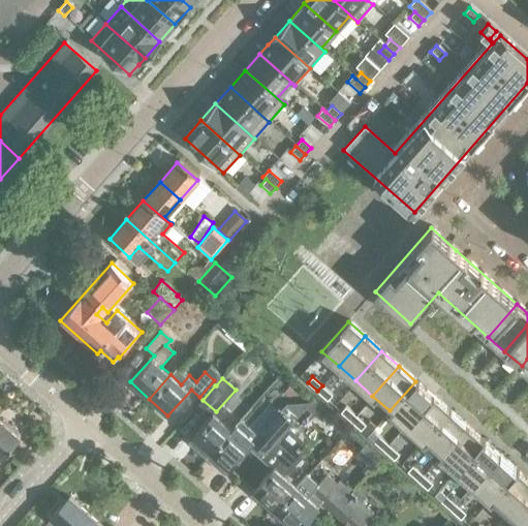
[(406,426),(432,396),(415,381),(390,410),(406,426)]
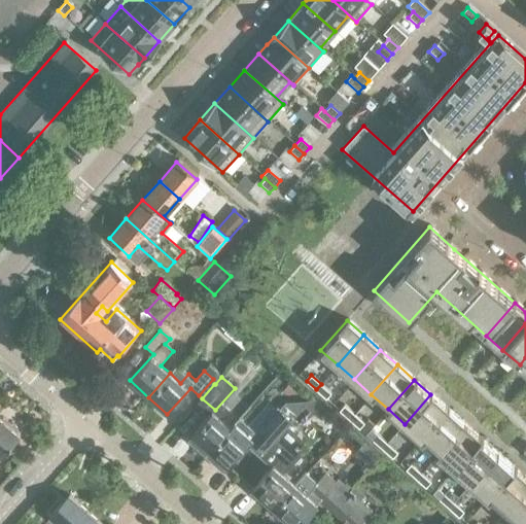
[(326,398),(331,393),(321,384),(316,389),(326,398)]
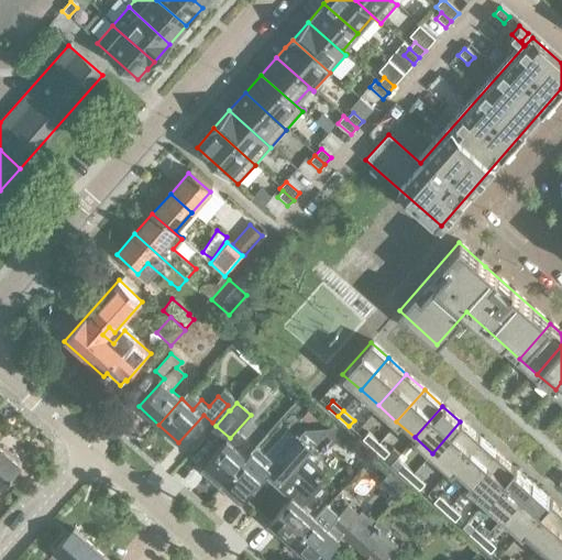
[(450,469),(477,438),(460,421),(432,453),(450,469)]
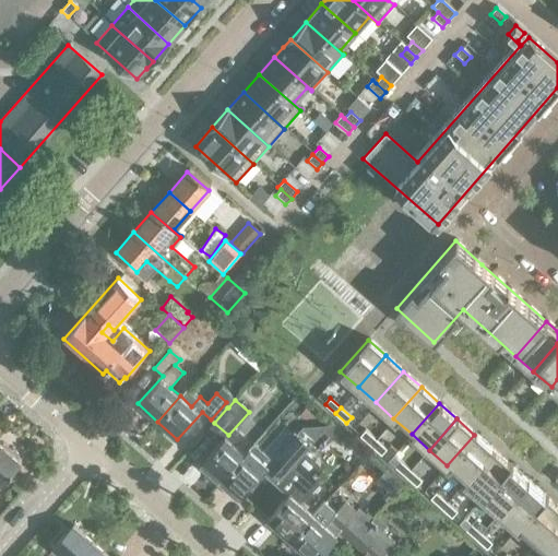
[(370,445),(376,439),(366,429),(360,435),(370,445)]
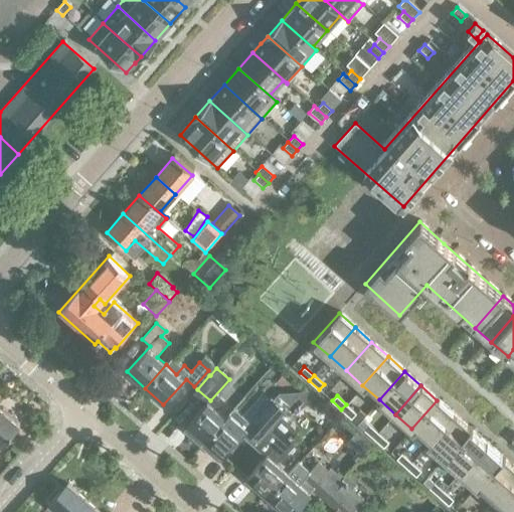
[(257,442),(280,415),(284,410),(273,400),(249,425),(241,418),(234,425),(225,417),(204,442),(222,458),(245,432),(257,442)]
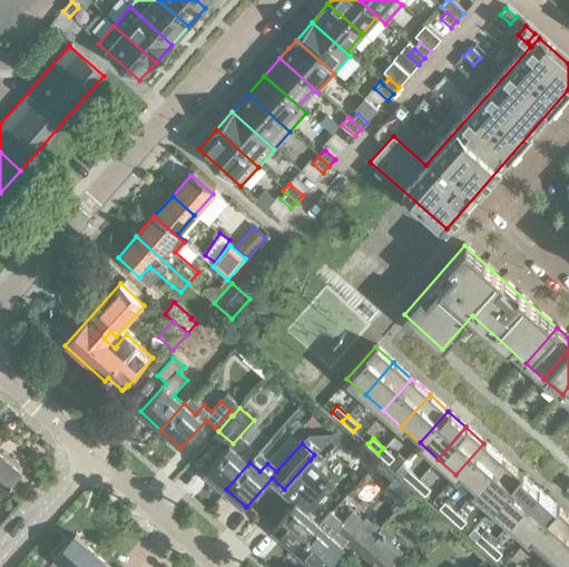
[(474,490),(502,459),(483,443),(455,475),(474,490)]
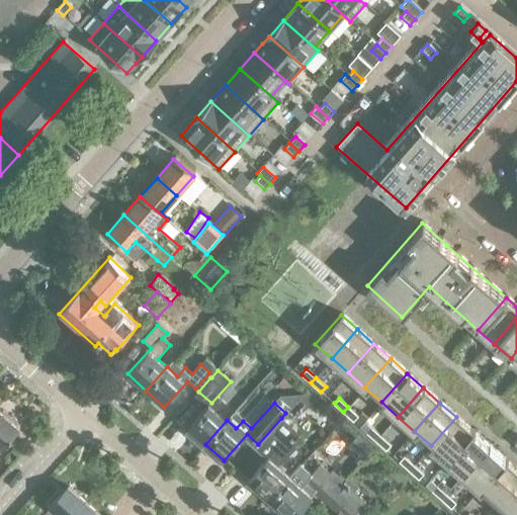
[(187,427),(205,444),(227,420),(208,404),(187,427)]
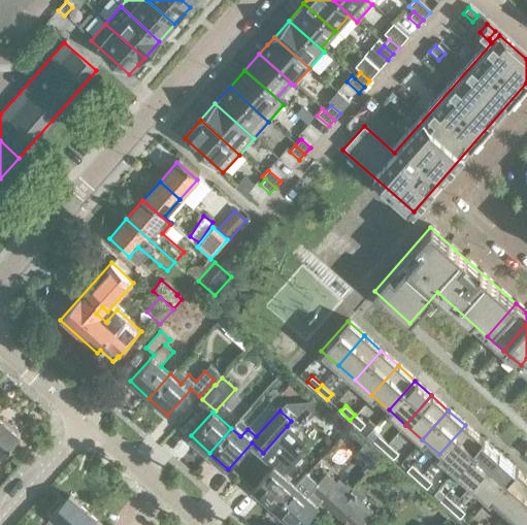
[(360,429),(365,424),(355,415),(350,420),(360,429)]
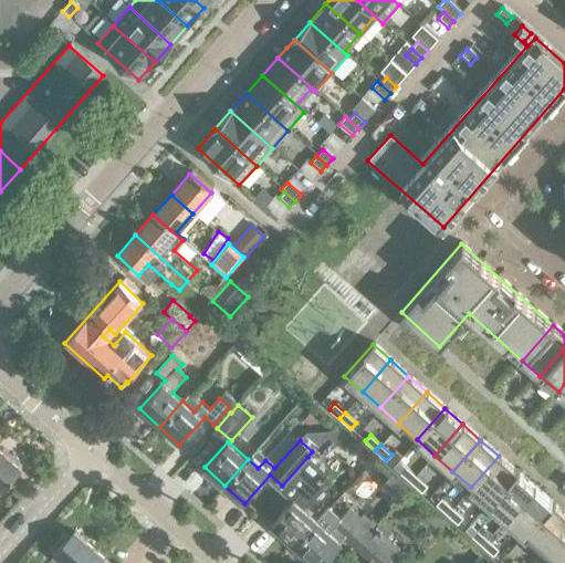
[(0,491),(20,470),(0,451),(0,491)]
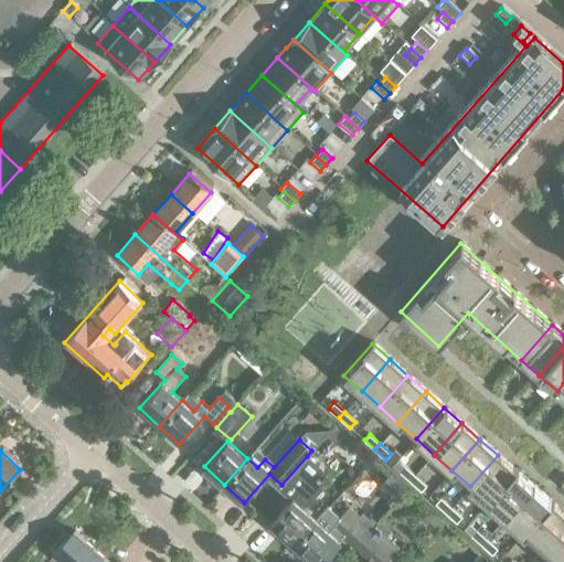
[(488,502),(515,472),(498,455),(470,486),(488,502)]
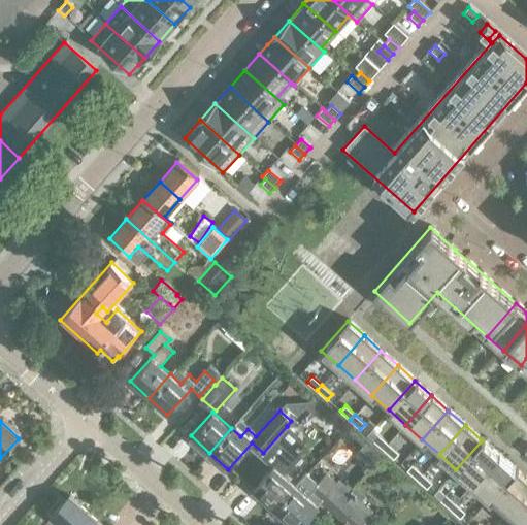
[(294,450),(302,440),(287,426),(263,453),(259,458),(271,468),(251,492),(272,512),(293,489),(287,483),(291,478),(287,474),(302,457),(294,450)]
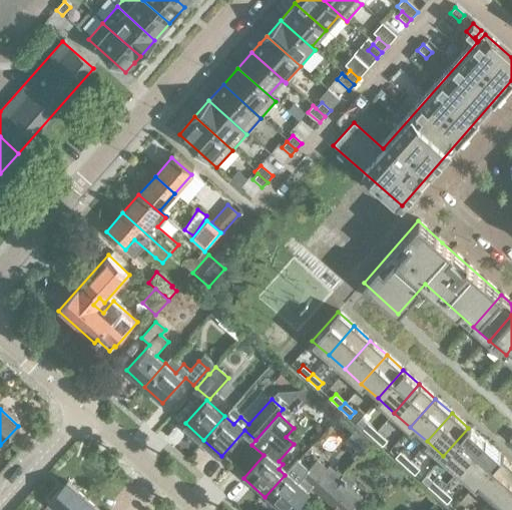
[(373,437),(378,432),(368,423),(363,428),(373,437)]
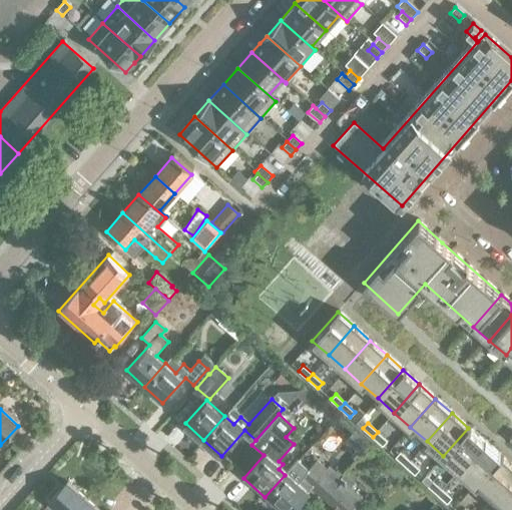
[(459,470),(484,442),(468,428),(443,456),(459,470)]
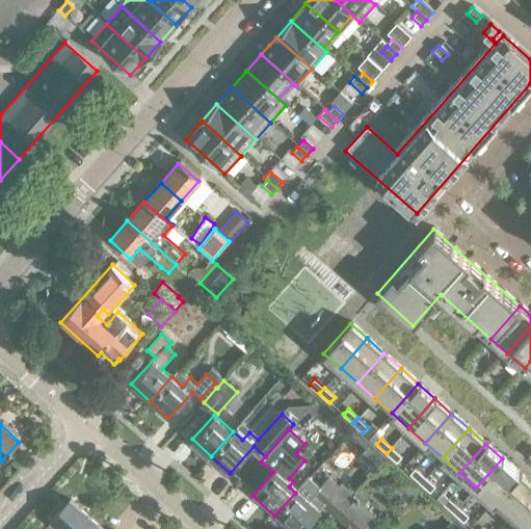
[(382,461),(367,448),(356,458),(373,473),(382,461)]
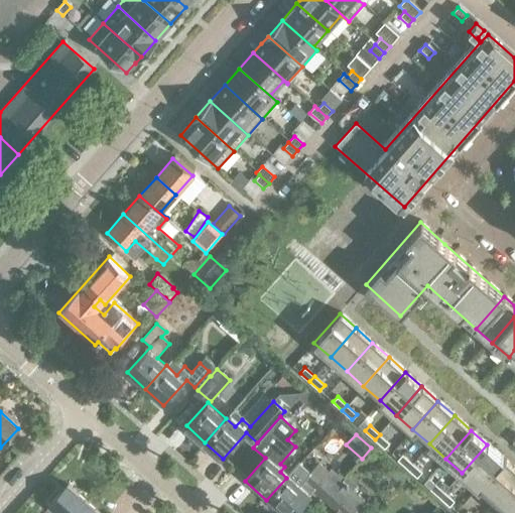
[(384,449),(389,443),(380,434),(375,439),(384,449)]
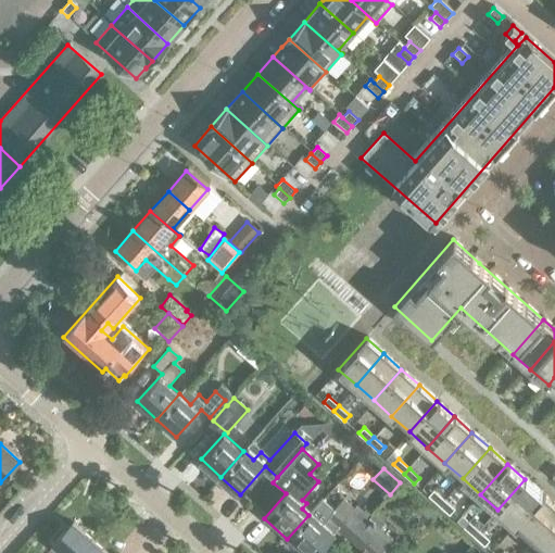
[(511,530),(543,494),(525,479),(497,510),(493,515),(511,530)]
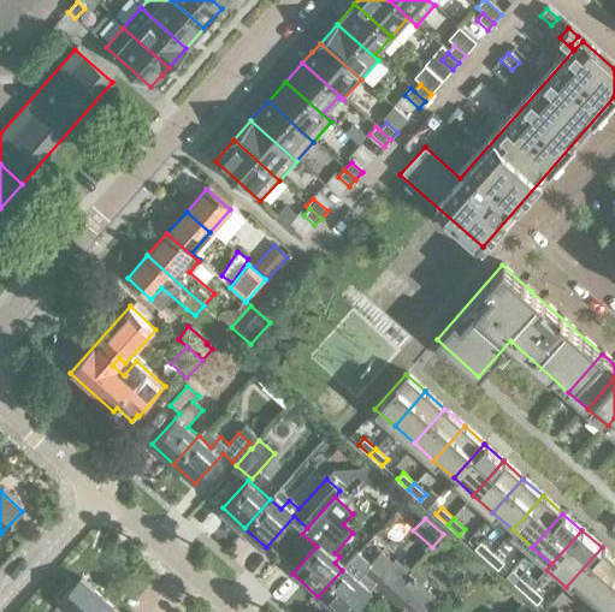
[(486,559),(492,553),(480,542),(474,548),(486,559)]
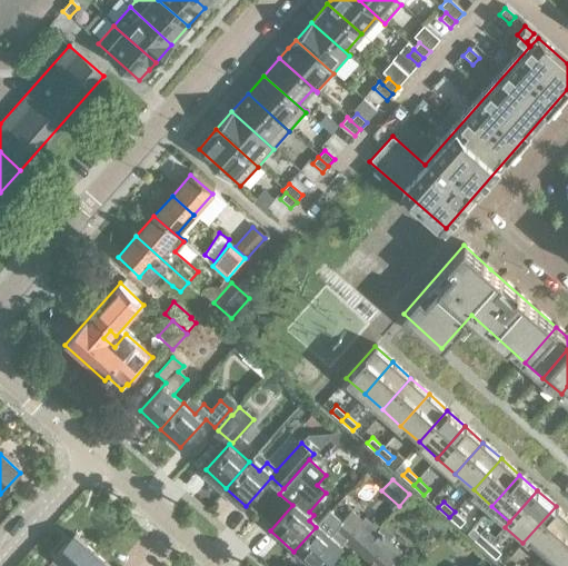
[(545,555),(567,528),(567,517),(556,506),(522,543),(524,544),(527,539),(545,555)]
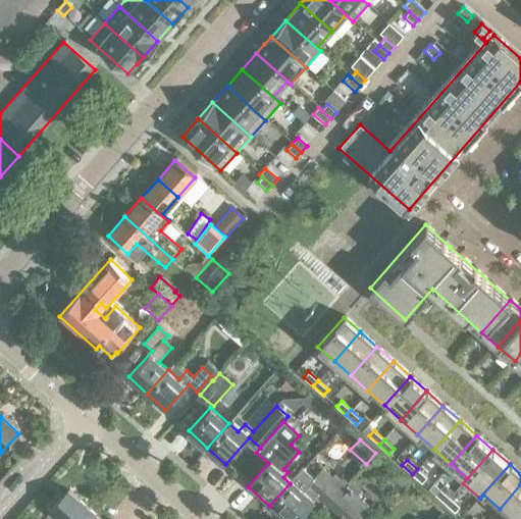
[(290,483),(269,506),(272,509),(270,511),(279,518),(280,516),(282,518),(296,518),(316,497),(328,508),(348,484),(326,465),(305,487),(301,484),(296,488),(290,483)]
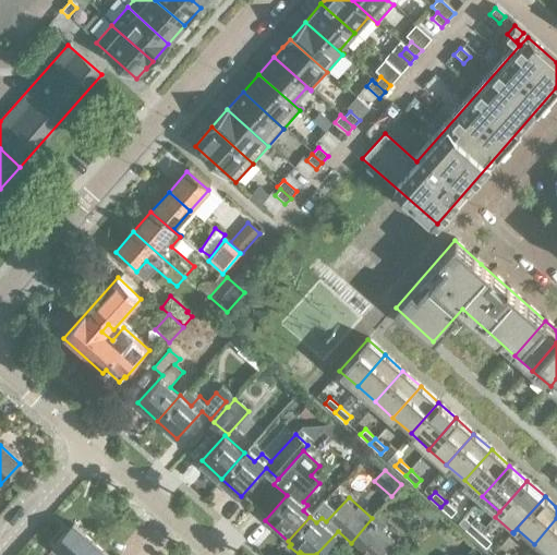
[(451,517),(456,511),(446,502),(440,507),(451,517)]
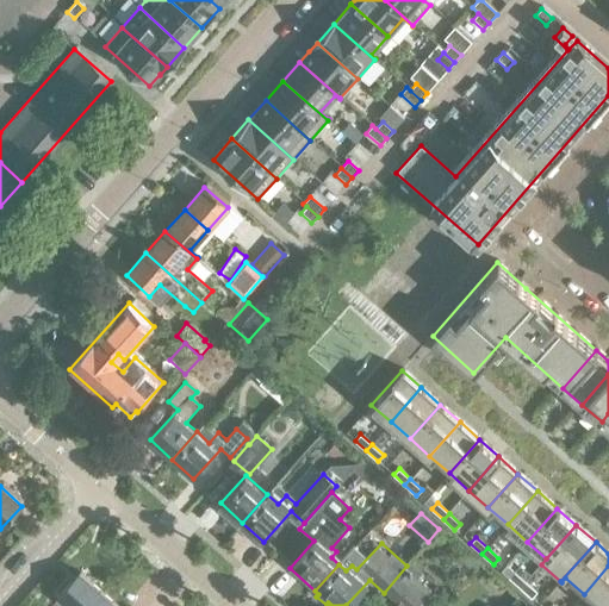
[(420,605),(432,592),(418,580),(423,574),(412,566),(410,569),(406,566),(384,593),(397,605),(420,605)]
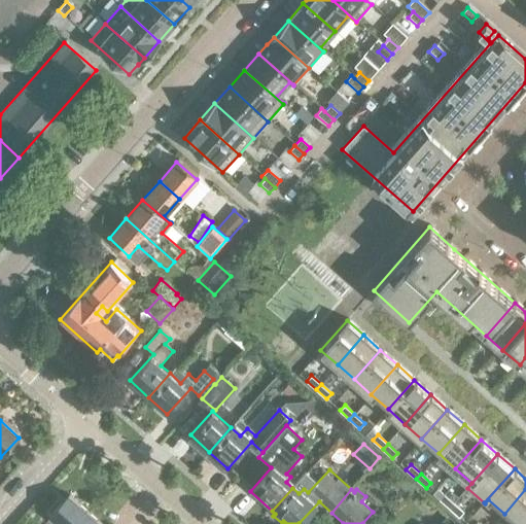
[(458,498),(448,489),(439,499),(449,509),(454,503),(458,498)]
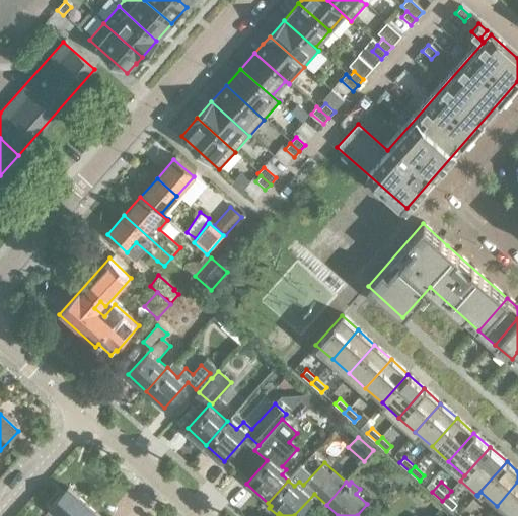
[(517,515),(517,482),(497,506),(507,515),(517,515)]
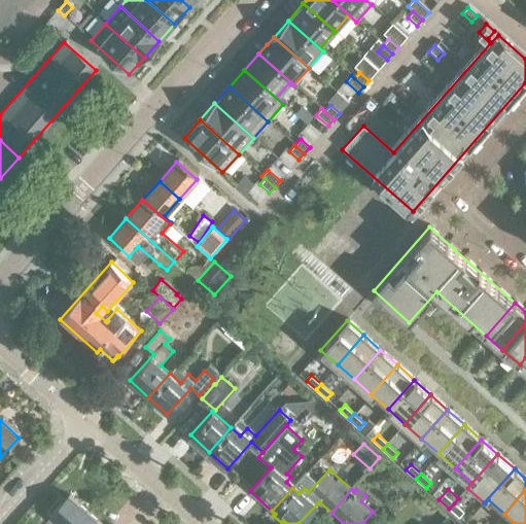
[(49,517),(57,523),(79,523),(88,515),(68,497),(49,517)]
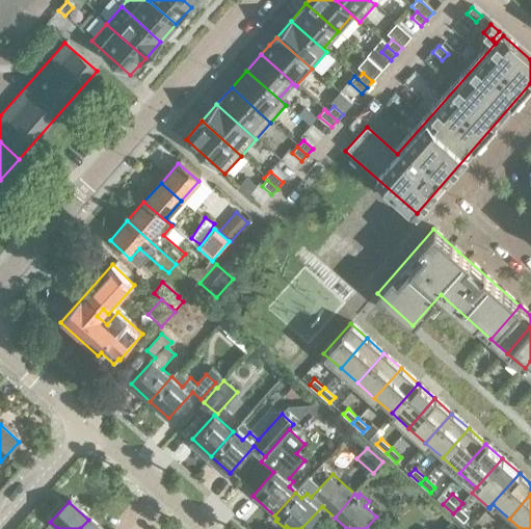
[(463,523),(469,517),(458,508),(453,513),(463,523)]
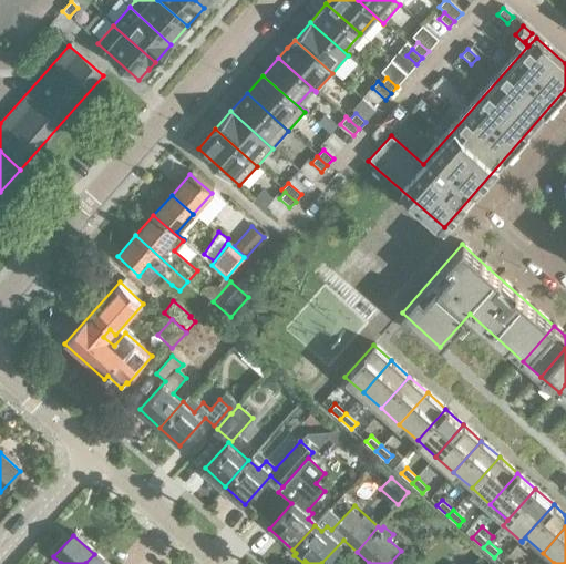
[(104,563),(94,554),(85,563),(104,563)]
